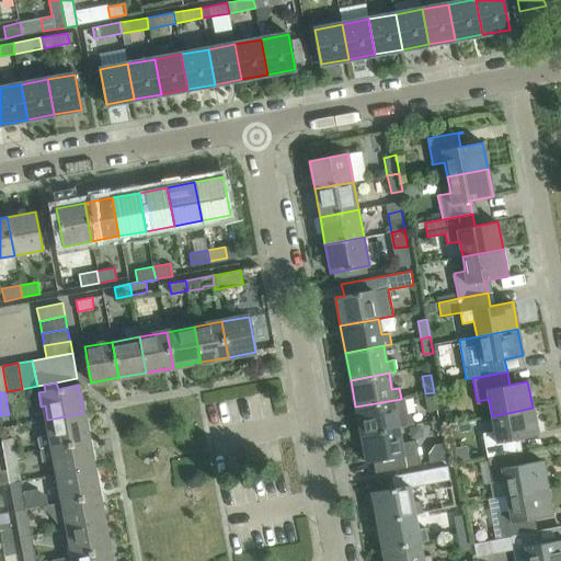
[(437,408),(434,392),(425,393),(427,410),(437,408)]
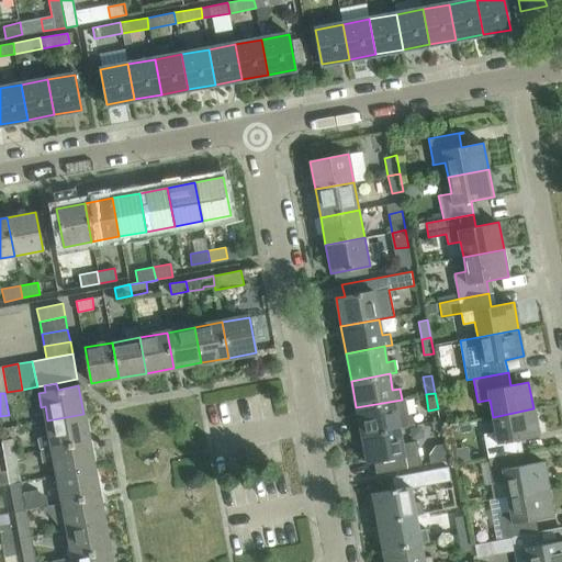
[(405,398),(402,400),(356,407),(361,435),(400,428),(407,426),(414,425),(413,416),(408,414),(405,398)]
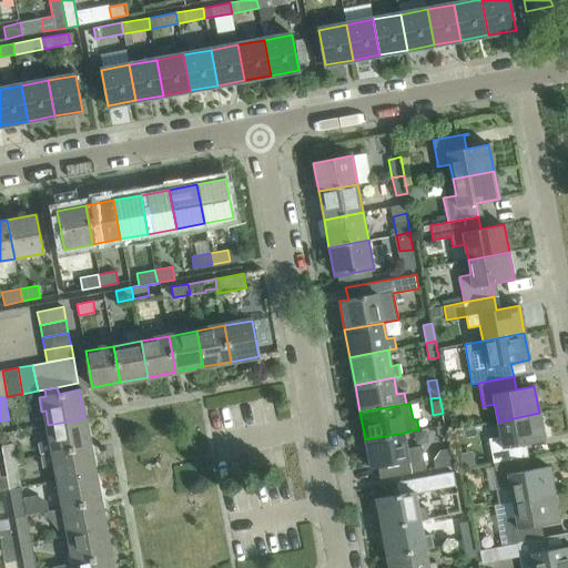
[(545,440),(539,413),(498,422),(500,436),(488,438),(494,464),(524,458),(521,445),(545,440)]
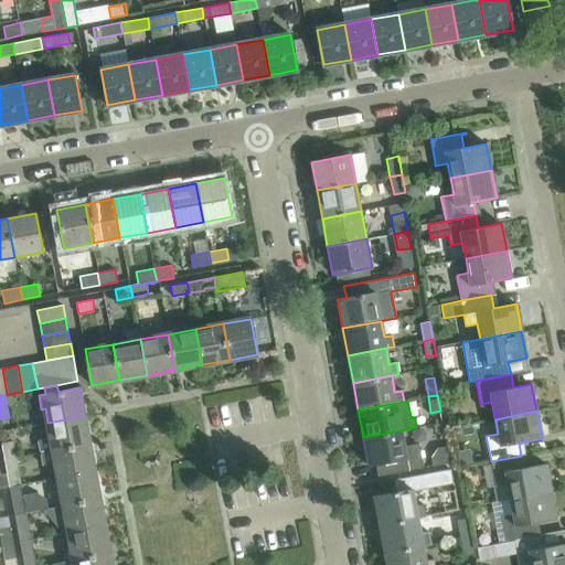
[(89,444),(84,416),(48,423),(51,437),(46,438),(49,451),(89,444)]
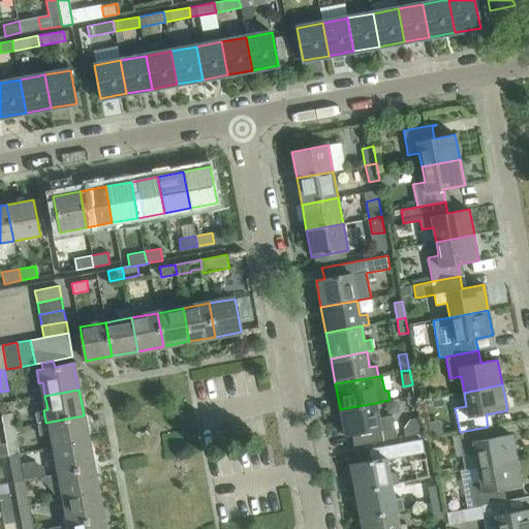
[(378,417),(376,403),(340,409),(345,436),(351,434),(353,446),(397,438),(393,414),(378,417)]
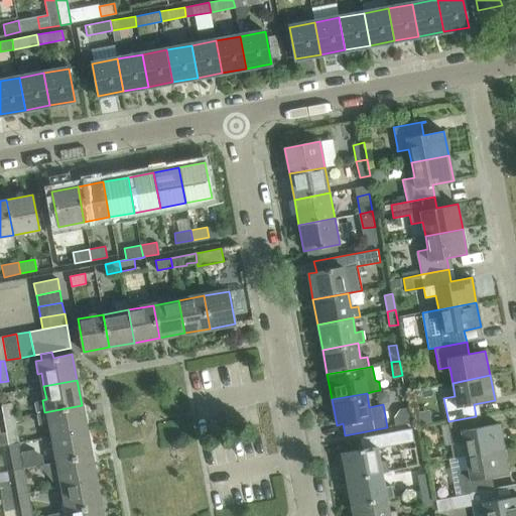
[(1,404),(4,419),(14,417),(11,402),(1,404)]
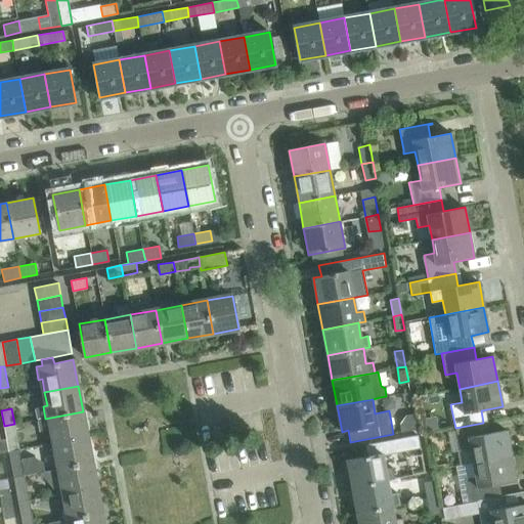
[(83,411),(45,419),(47,431),(51,431),(54,443),(87,437),(83,411)]
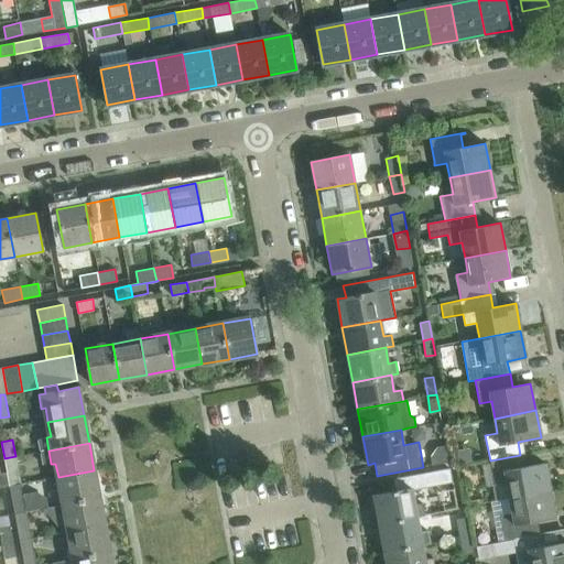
[(520,455),(490,461),(495,485),(506,483),(509,498),(551,490),(545,463),(522,468),(520,455)]
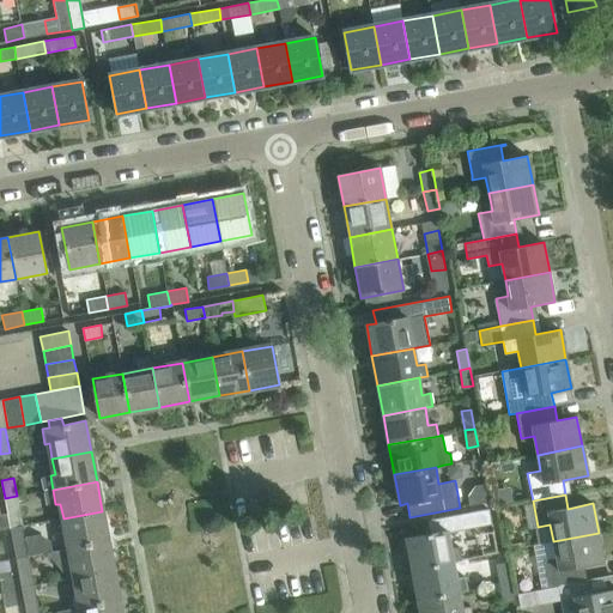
[(23,526),(17,496),(5,498),(7,513),(4,514),(8,514),(11,528),(23,526)]
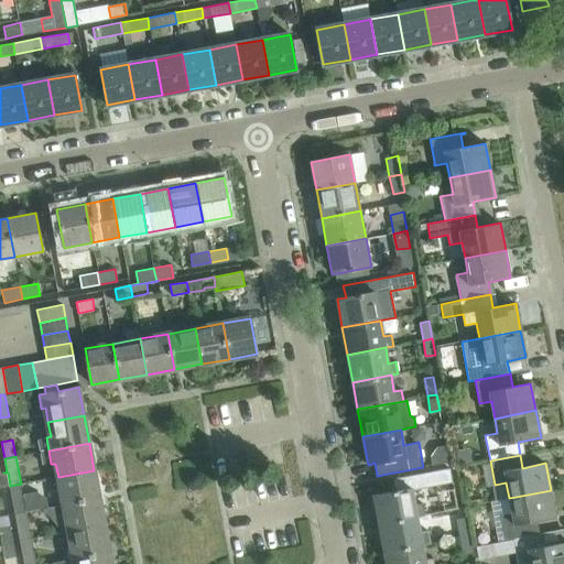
[(397,478),(399,490),(453,483),(449,468),(397,478)]
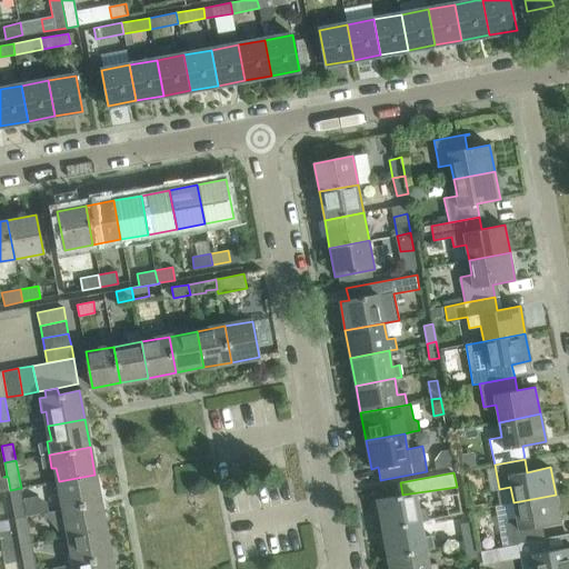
[(100,501),(95,475),(59,481),(61,496),(57,496),(59,509),(100,501)]
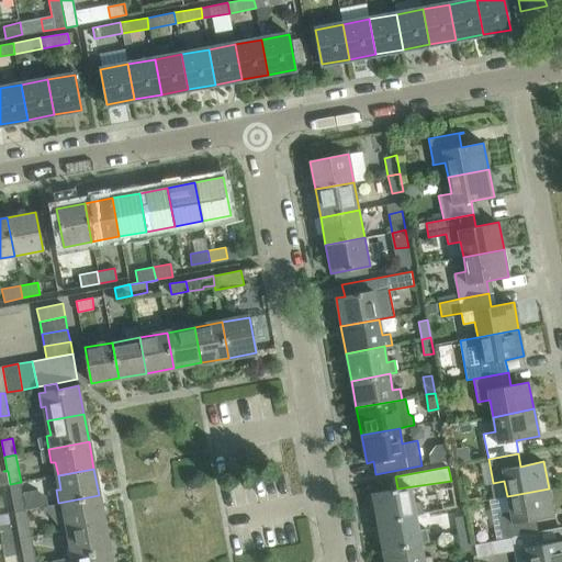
[(8,471),(3,471),(0,471),(0,485),(10,484),(8,471)]
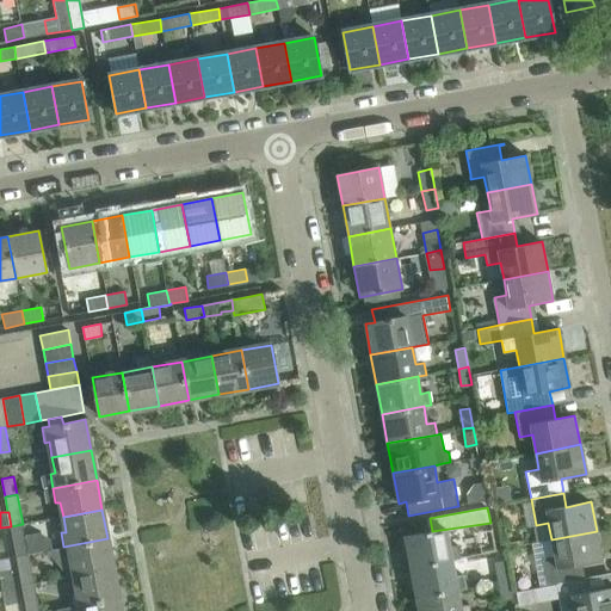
[(23,524),(11,526),(16,556),(29,554),(23,524)]
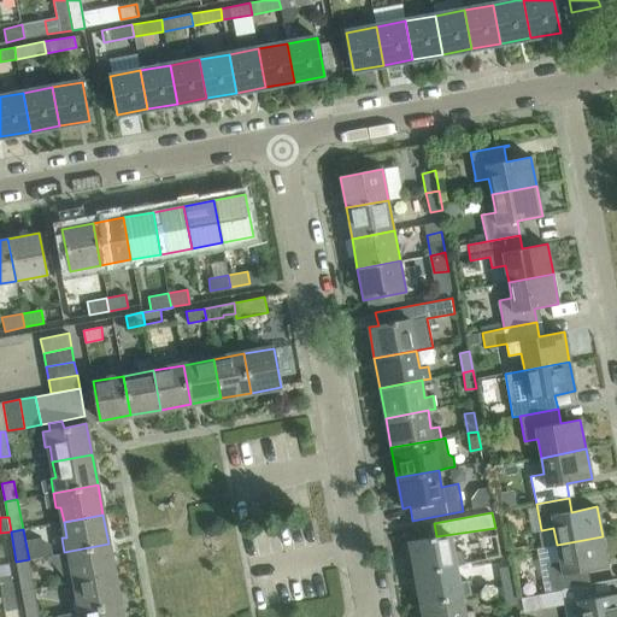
[(497,535),(482,538),(487,559),(500,557),(497,535)]
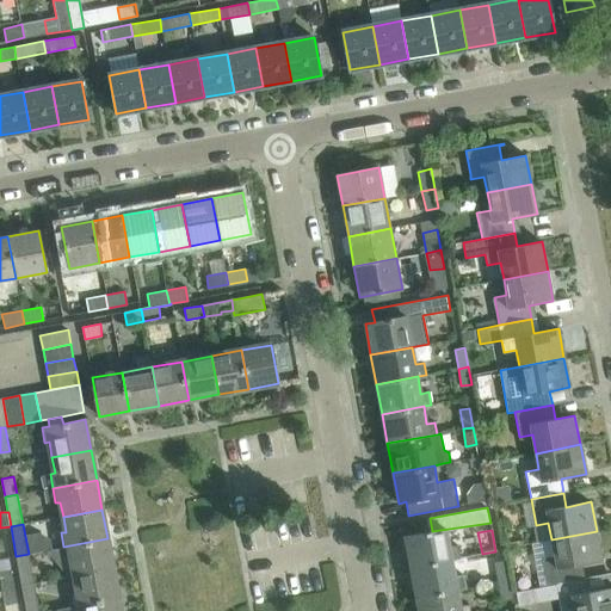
[(405,537),(411,567),(451,560),(460,559),(457,545),(449,548),(446,531),(405,537)]
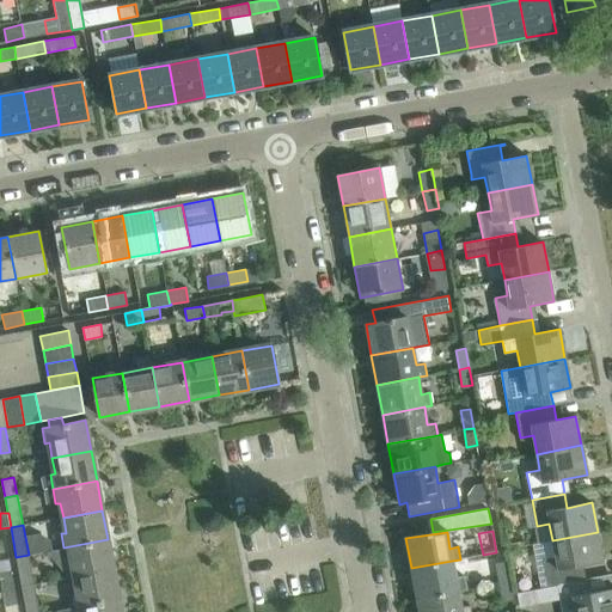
[(543,558),(548,587),(581,580),(579,567),(603,562),(598,532),(552,540),(556,556),(543,558)]
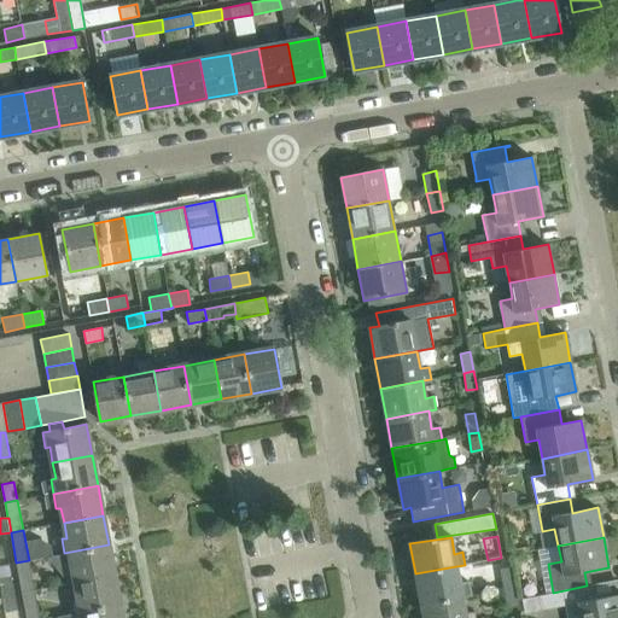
[(75,582),(115,575),(109,544),(64,553),(47,557),(48,564),(70,583),(75,582)]
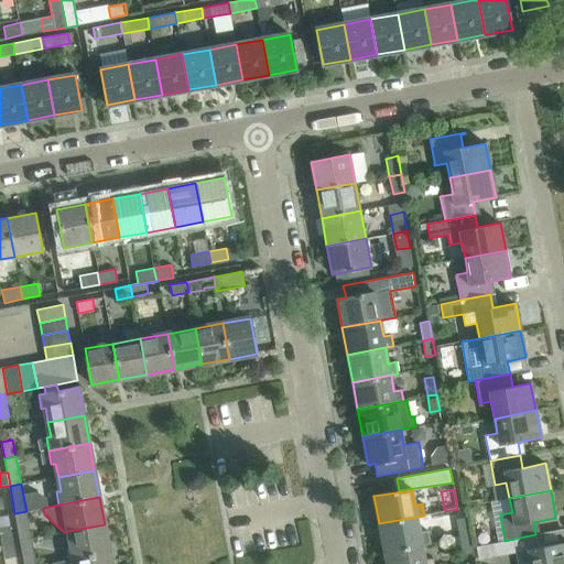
[(31,539),(26,511),(14,513),(20,541),(31,539)]
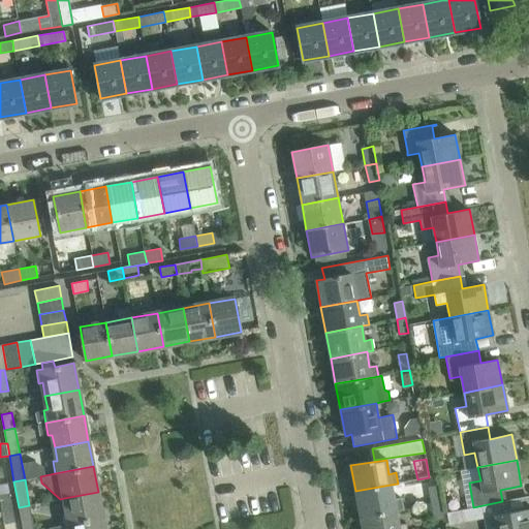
[(12,508),(7,483),(0,484),(0,504),(1,510),(12,508)]
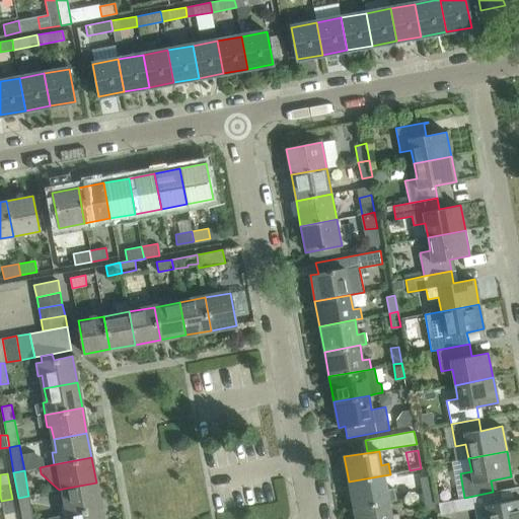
[(383,475),(349,482),(353,507),(388,501),(395,499),(393,489),(386,490),(383,475)]
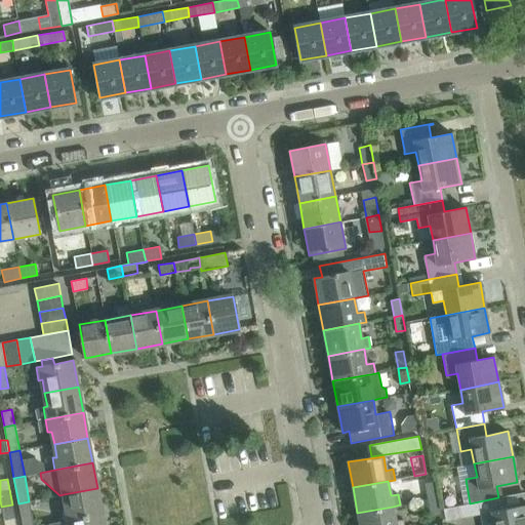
[(437,498),(434,481),(425,483),(428,499),(437,498)]
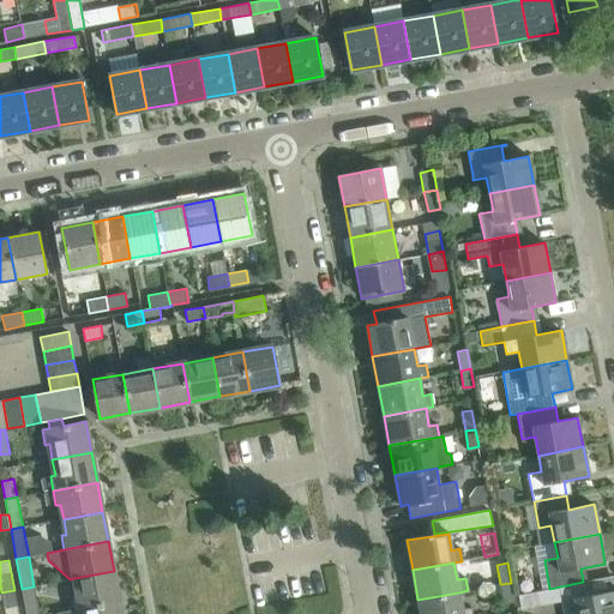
[(114,571),(74,578),(78,595),(73,595),(76,609),(119,601),(114,571)]
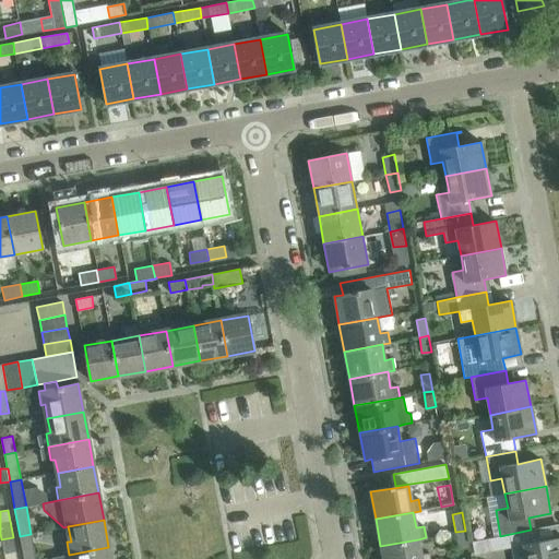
[(558,558),(558,537),(542,542),(539,528),(531,530),(500,536),(501,543),(511,540),(513,558),(558,558)]
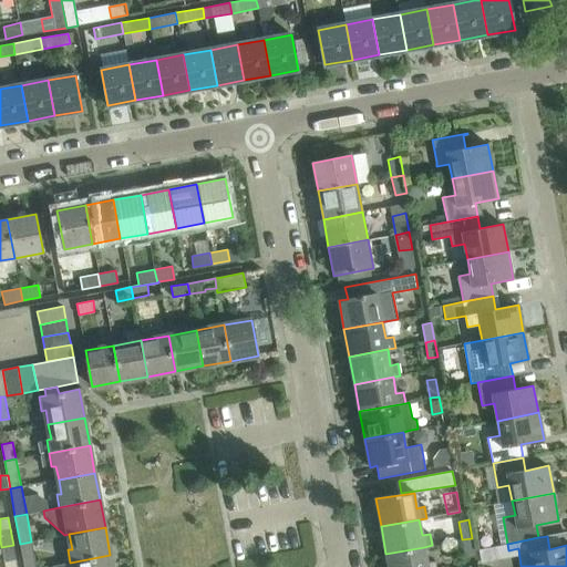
[(475,555),(472,538),(462,539),(464,557),(475,555)]
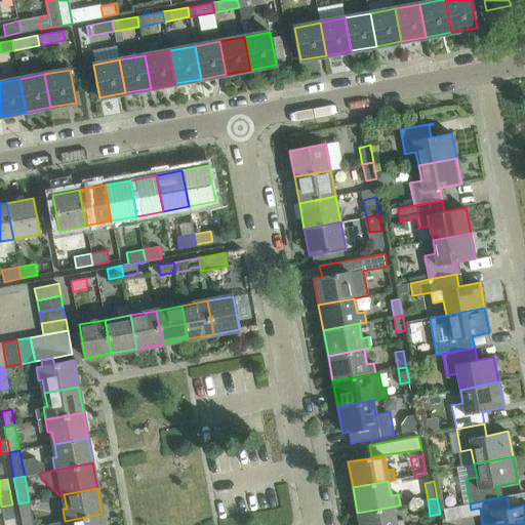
[(33,524),(29,501),(18,503),(23,524),(33,524)]
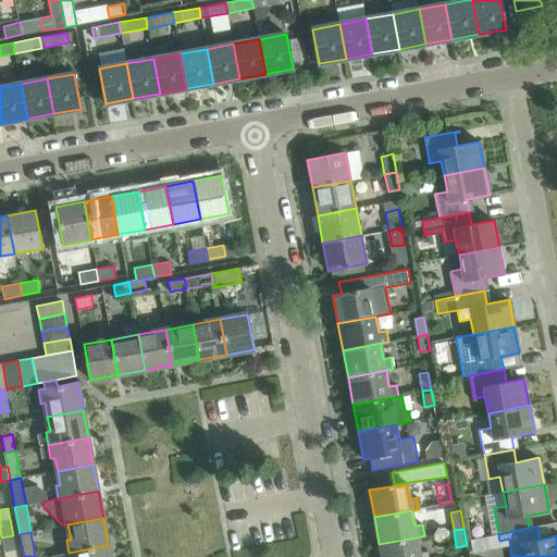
[(16,556),(13,535),(1,537),(4,556),(16,556)]
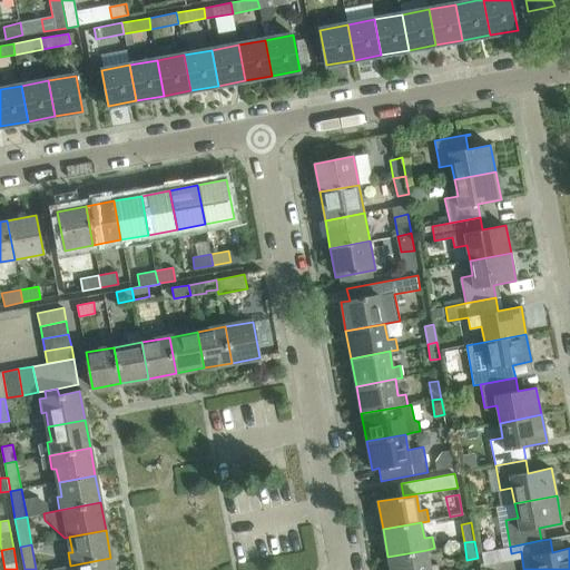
[(387,557),(390,569),(439,569),(438,564),(430,566),(426,550),(387,557)]
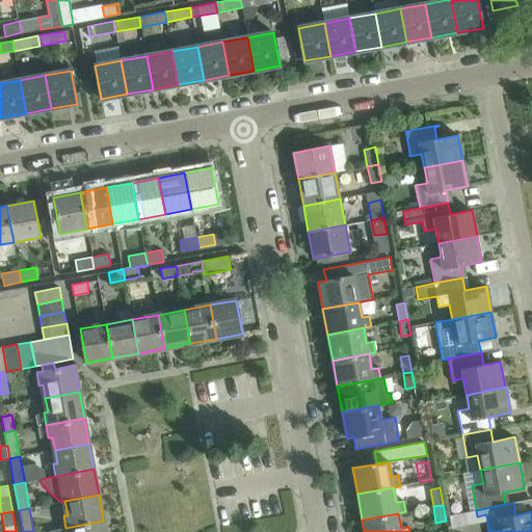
[(105,531),(103,521),(49,531),(105,531)]
